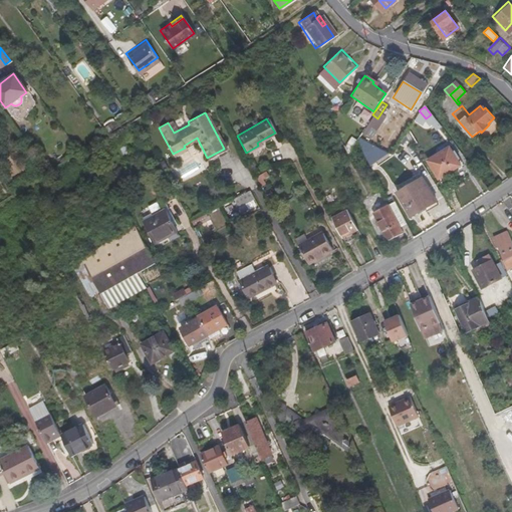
[(342,146),(348,150),(355,138),(349,135),(342,146)]
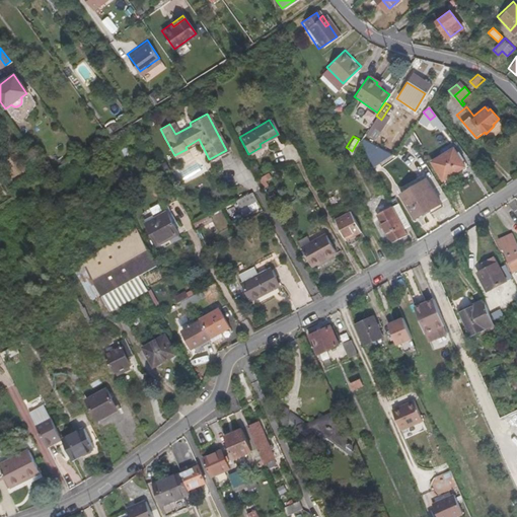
[(463,165),(453,148),(431,161),(442,178),(463,165)]
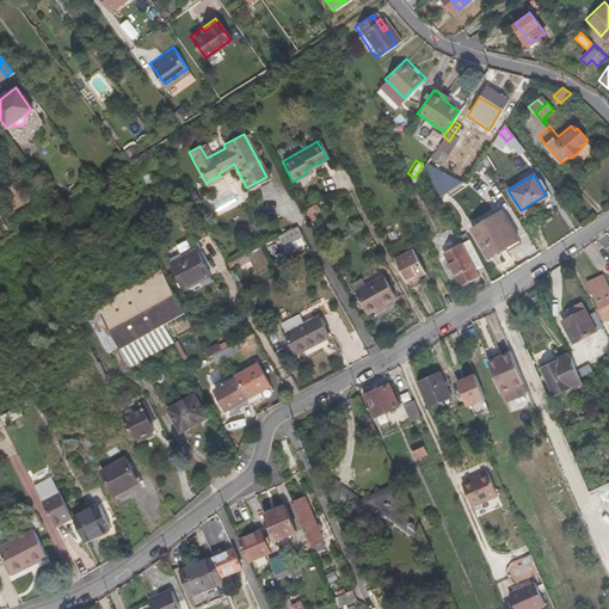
[(312,203),(303,208),(309,219),(318,214),(312,203)]
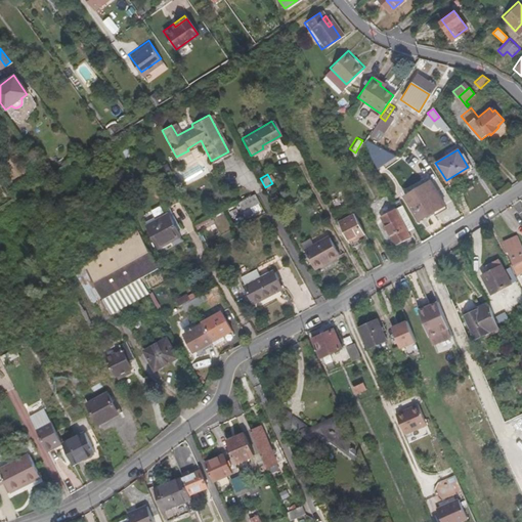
[(419,219),(443,204),(429,181),(404,197),(419,219)]
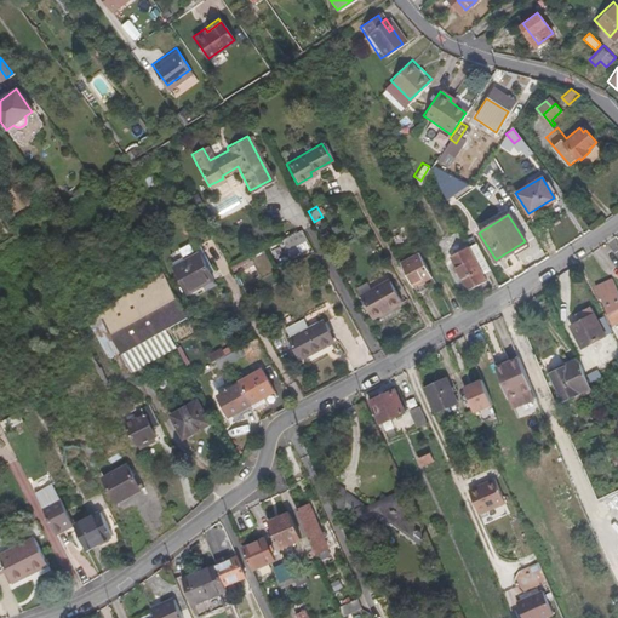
[(298,227),(278,238),(282,246),(303,235),(298,227)]
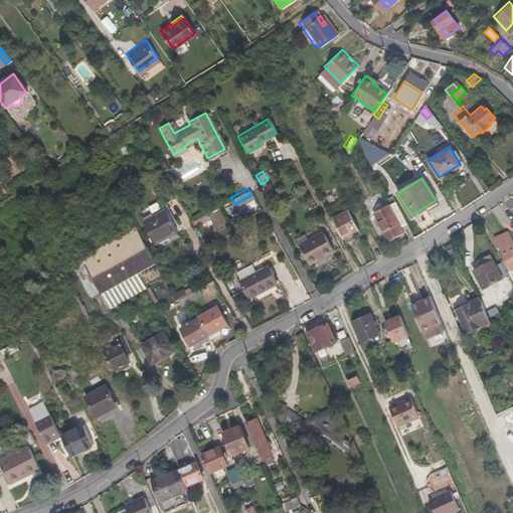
[(402,218),(390,196),(369,208),(384,235),(398,227),(395,222),(402,218)]
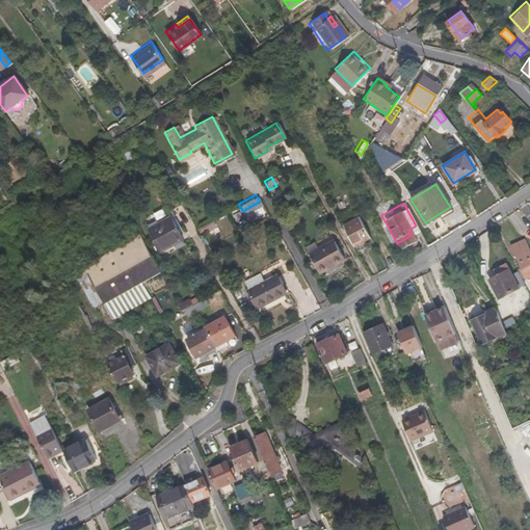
[(342,226),(353,244),(368,237),(358,217),(342,226)]
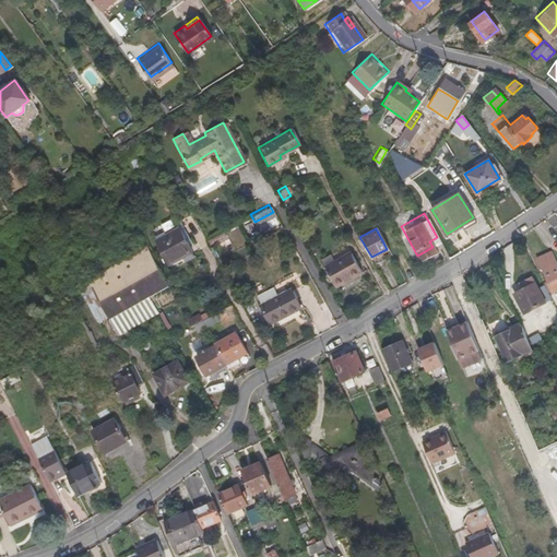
[(165,265),(188,253),(175,229),(152,243),(165,265)]
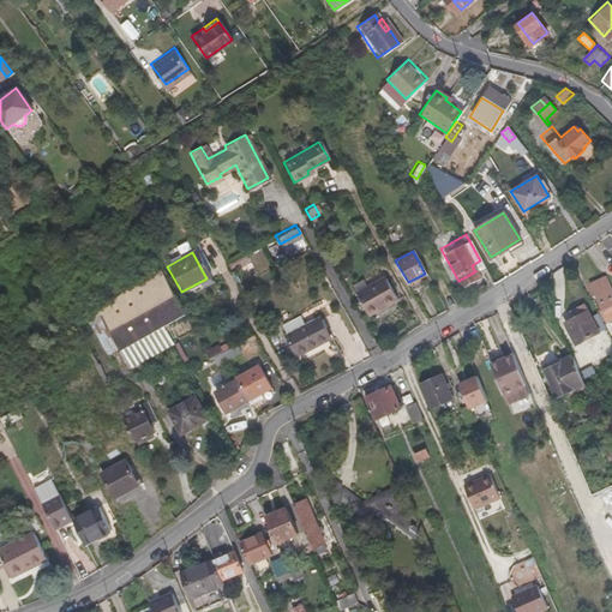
[(153,268),(132,283),(160,329),(183,317),(153,268)]
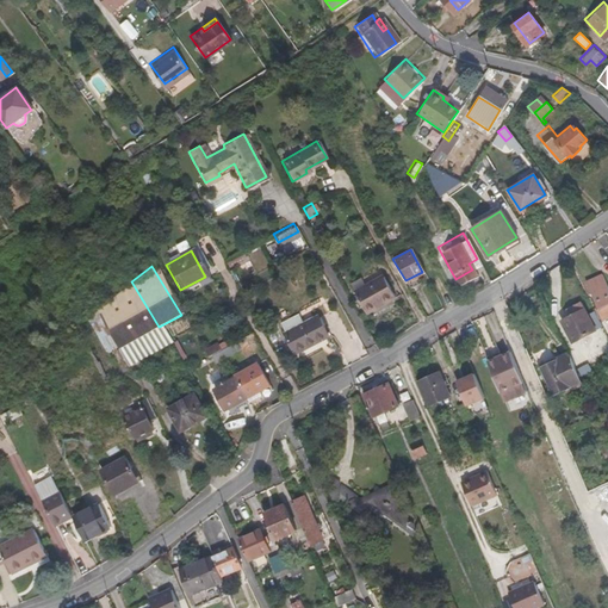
[(583,281),(593,302),(601,318),(607,314),(607,292),(599,273),(583,281)]
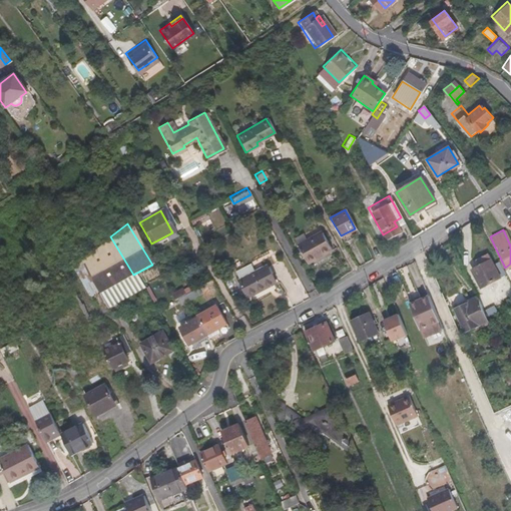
[(296,243),(307,262),(330,248),(321,232),(306,240),(304,238),(296,243)]
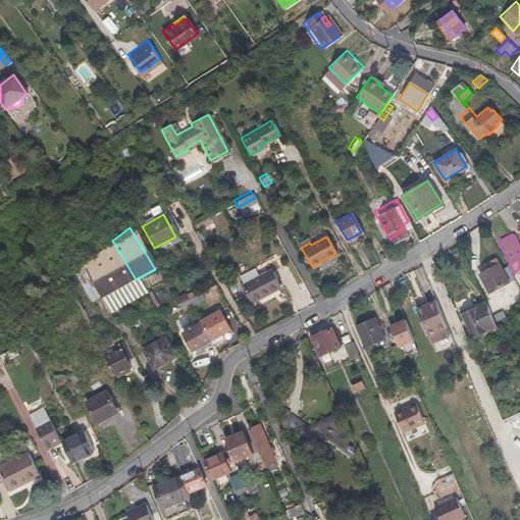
[(89,284),(123,264),(124,263),(112,241),(78,266),(89,284)]
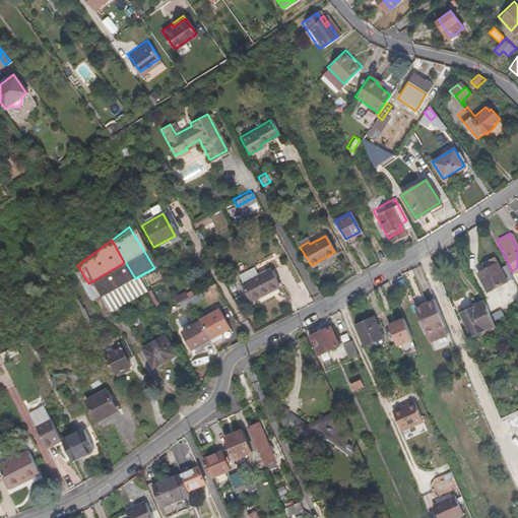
[(112,240),(124,262),(123,263),(133,280),(135,278),(112,240)]
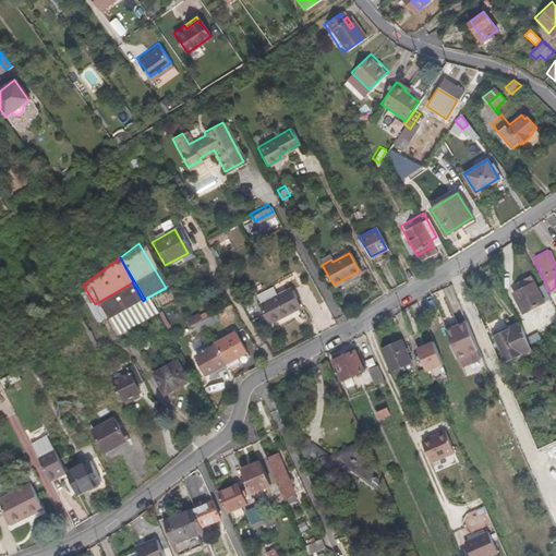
[(547,297),(540,280),(534,283),(531,278),(510,288),(520,310),(547,297)]
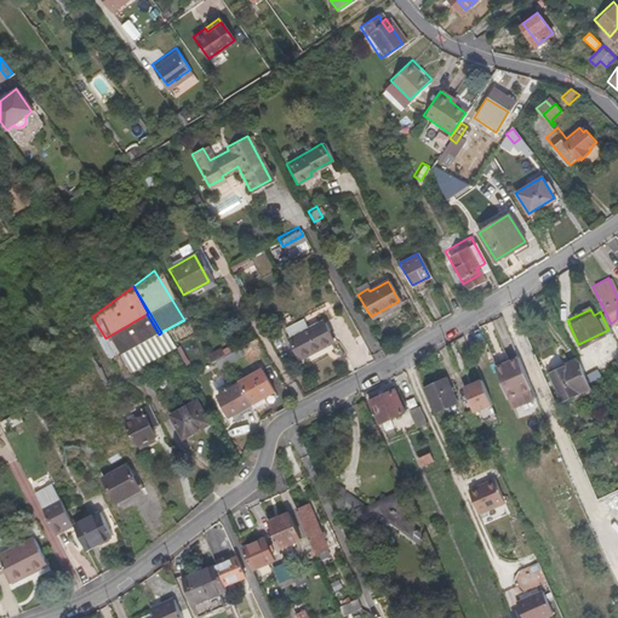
[(320,320),(289,338),(299,358),(331,339),(320,320)]
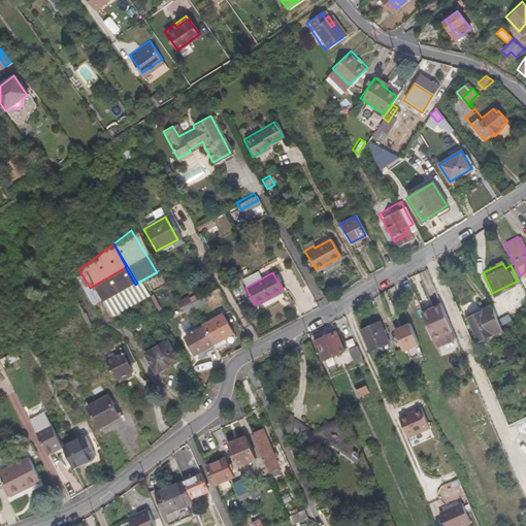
[(438,302),(420,310),(430,333),(449,325),(438,302)]
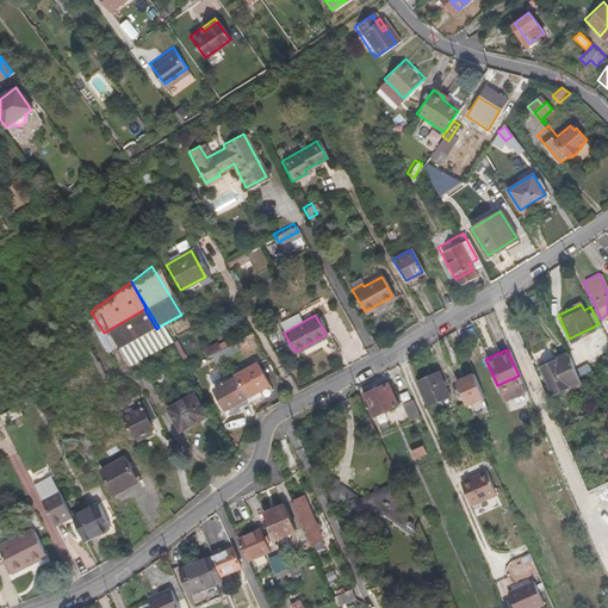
[(215,363),(223,358),(219,351),(211,355),(215,363)]
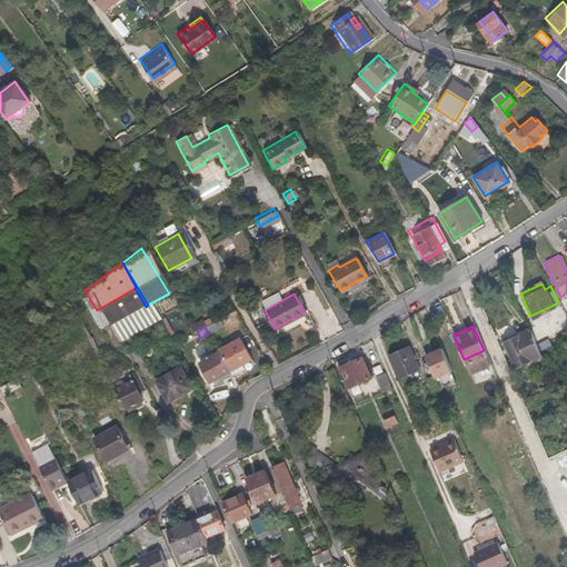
[(505,341),(516,365),(540,354),(528,329),(519,332),(520,335),(505,341)]
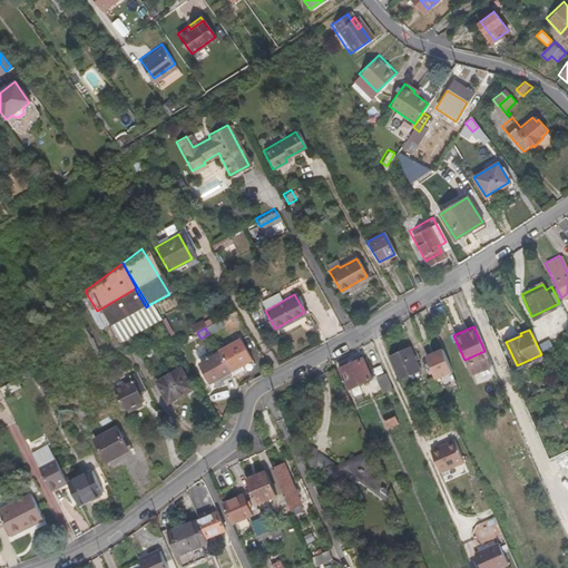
[(544,350),(551,345),(547,338),(539,341),(544,350)]
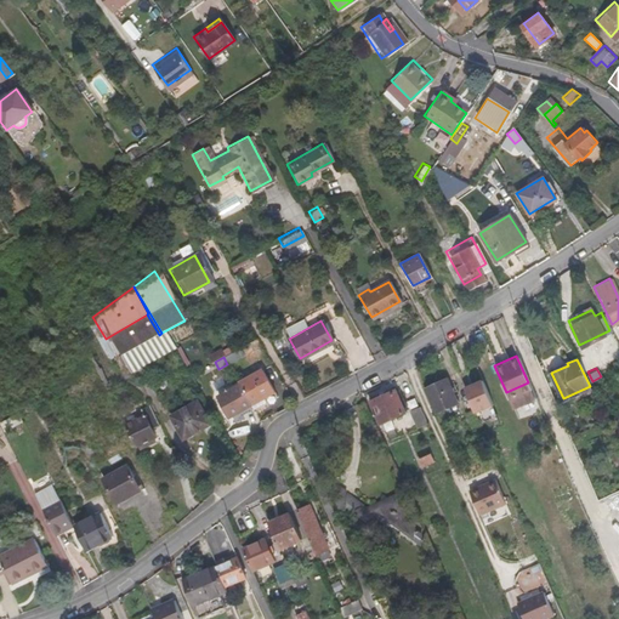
[(273,392),(261,370),(238,382),(239,384),(251,404),(273,392)]
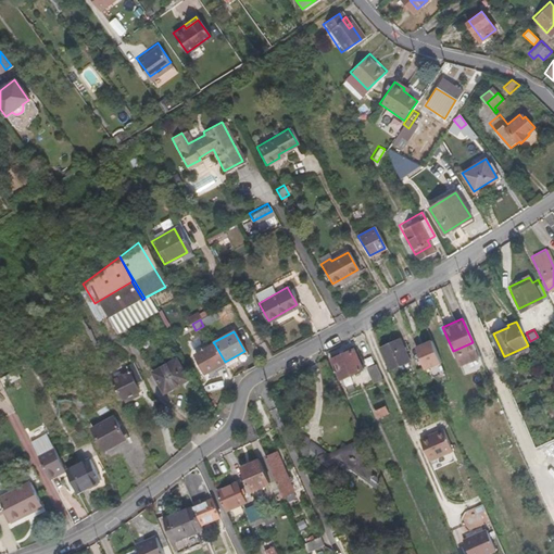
[(415,342),(423,366),(440,361),(431,337),(415,342)]
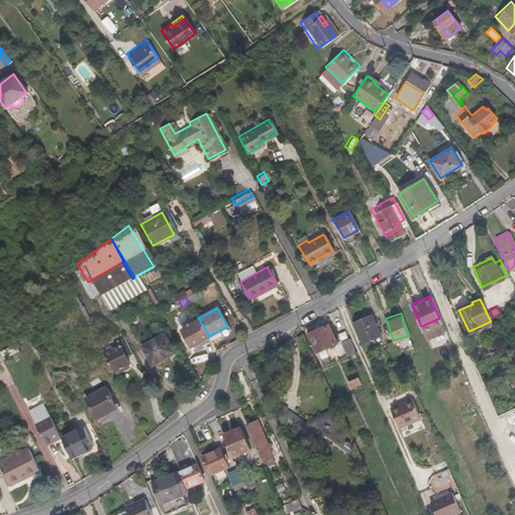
[(381,336),(372,316),(353,325),(363,345),(381,336)]
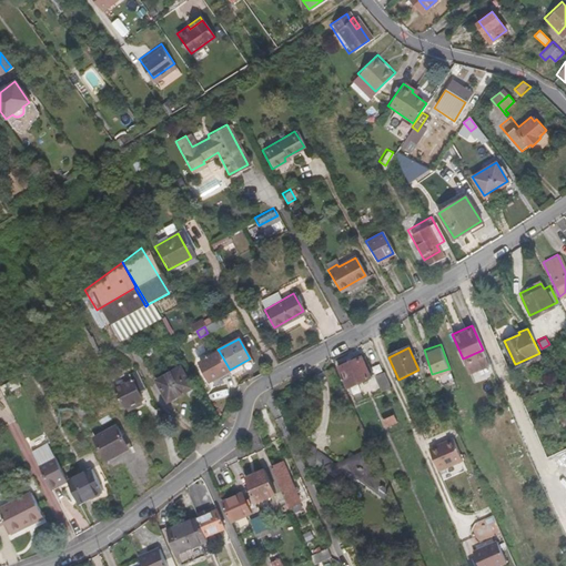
[(483,350),(463,359),(467,367),(487,359),(483,350)]
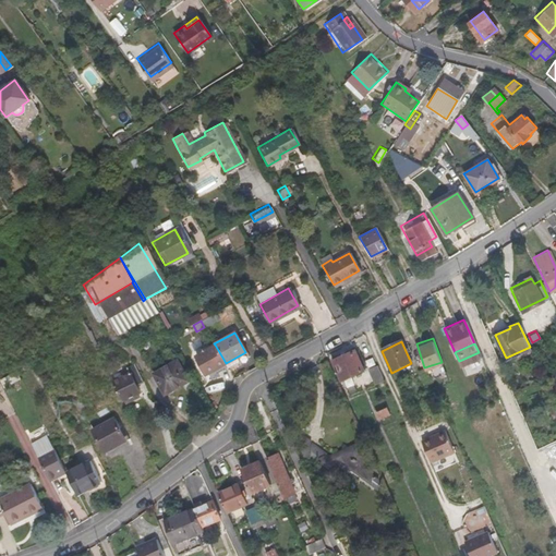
[(195,355),(205,375),(226,363),(215,345),(195,355)]
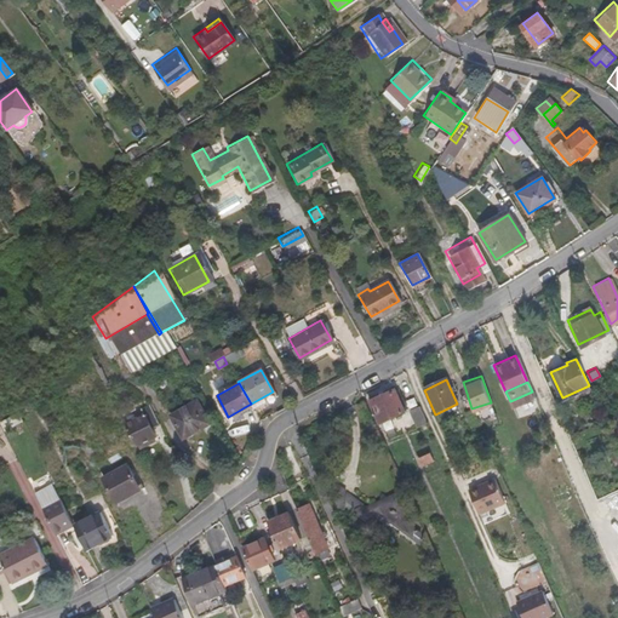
[(378,422),(404,410),(395,389),(368,400),(378,422)]
